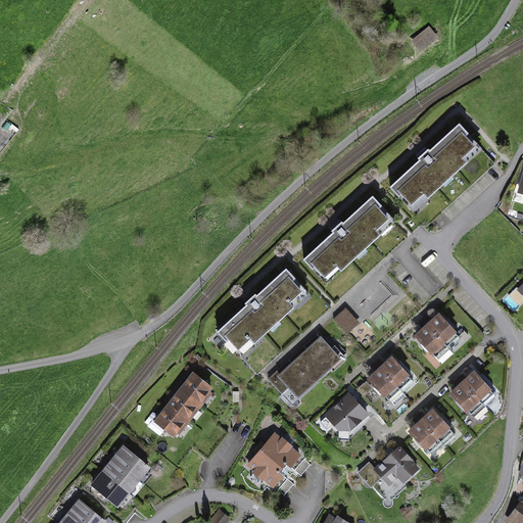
[(428,30),(413,43),(420,52),(436,39),(428,30)]
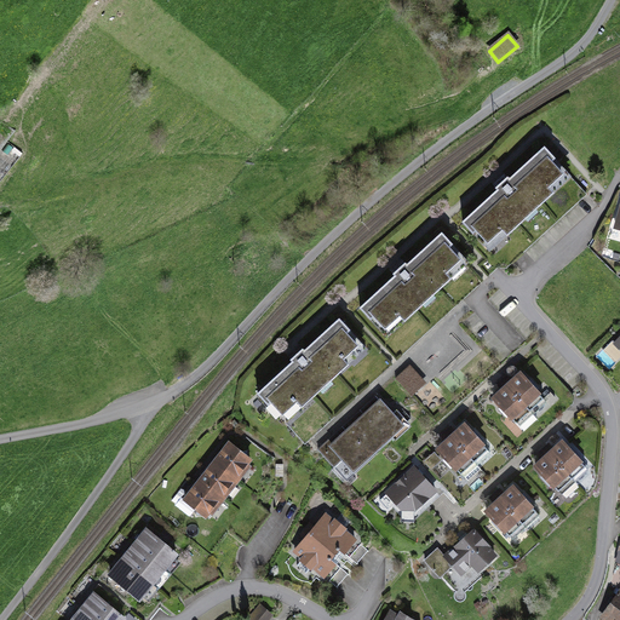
[(570,174),(545,148),(464,222),(488,248),(570,174)]
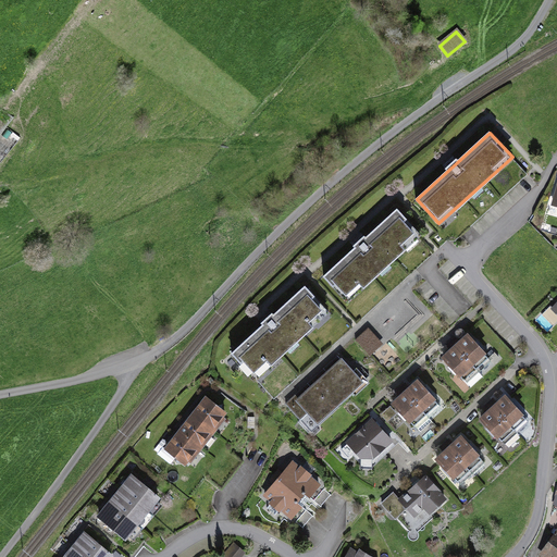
[(420,235),(397,210),(325,275),(347,300),(420,235)]
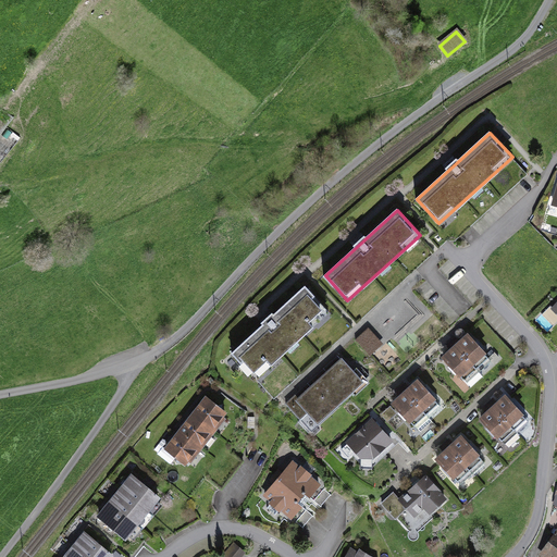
[(329,312),(304,285),(234,349),(258,375),(329,312)]
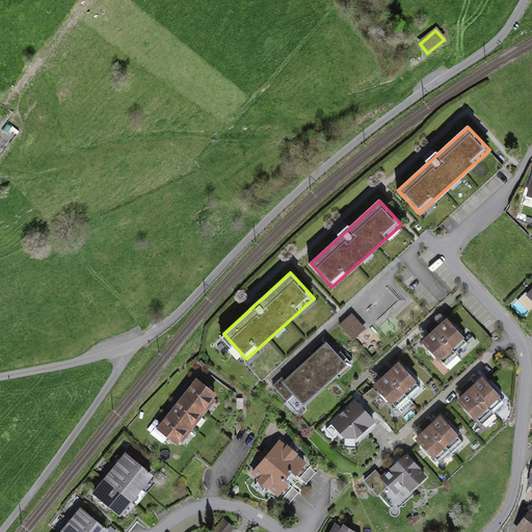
[(447,319),(435,329),(454,351),(466,342),(447,319)]
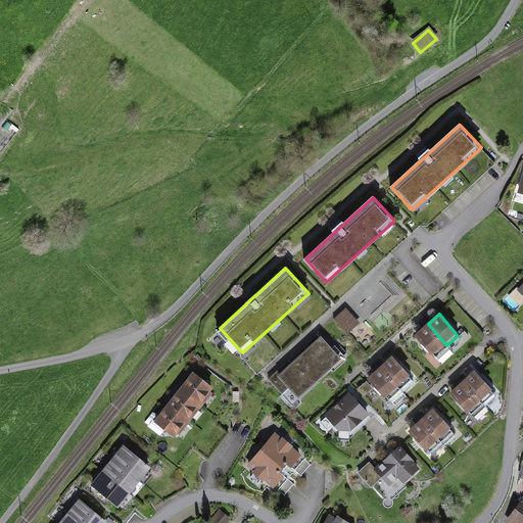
[(428,324),(417,333),(436,355),(446,345),(428,324)]
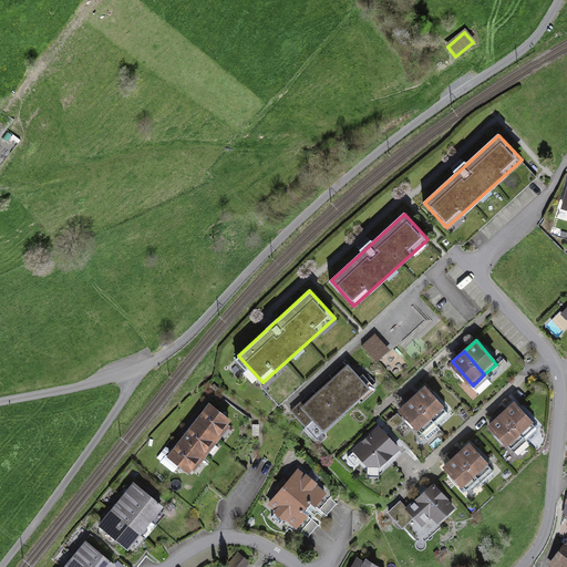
[(348,363),(323,385),(347,411),(358,400),(360,402),(374,389),(362,374),(359,377),(348,363)]
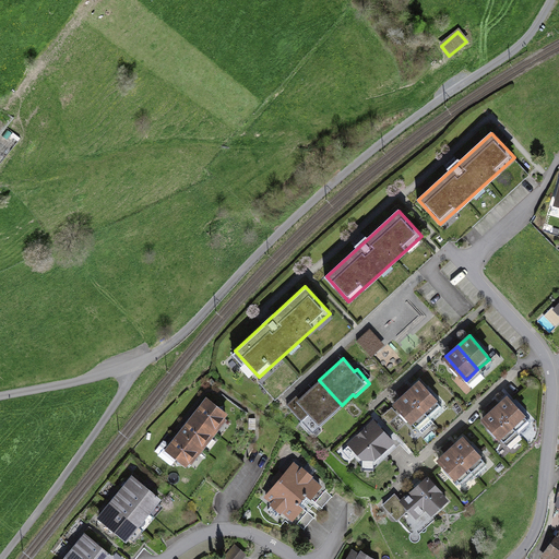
[(342,405),(319,380),(298,400),(296,397),(287,405),(312,431),(342,405)]
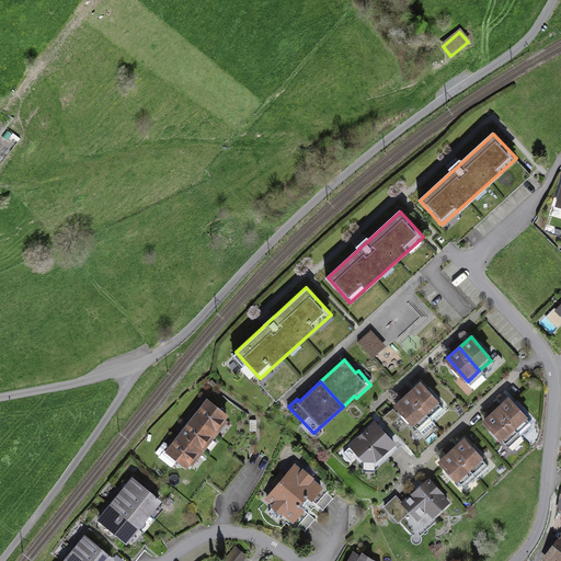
[(421,385),(410,395),(428,415),(439,405),(421,385)]
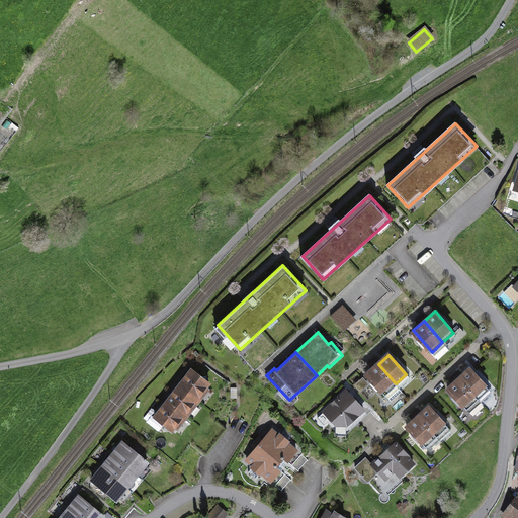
[(378,364),(367,373),(385,394),(396,383),(378,364)]
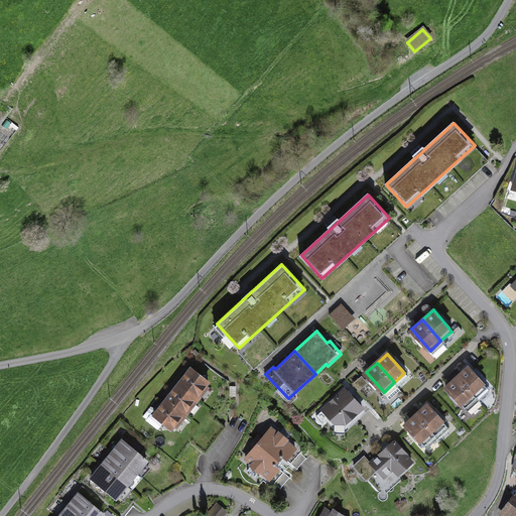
[(468,367),(458,377),(476,397),(487,387),(468,367)]
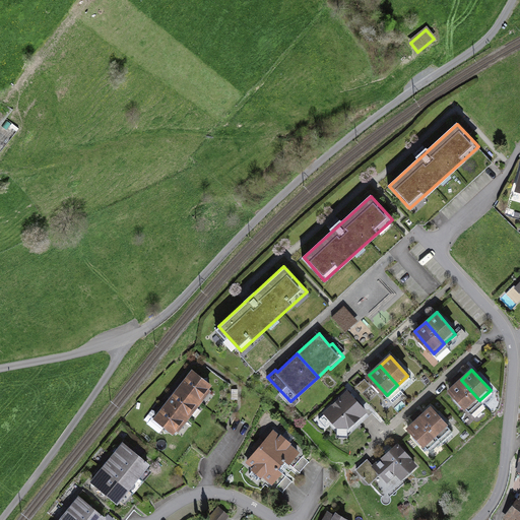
[(192,371),(180,386),(198,400),(209,384),(192,371)]
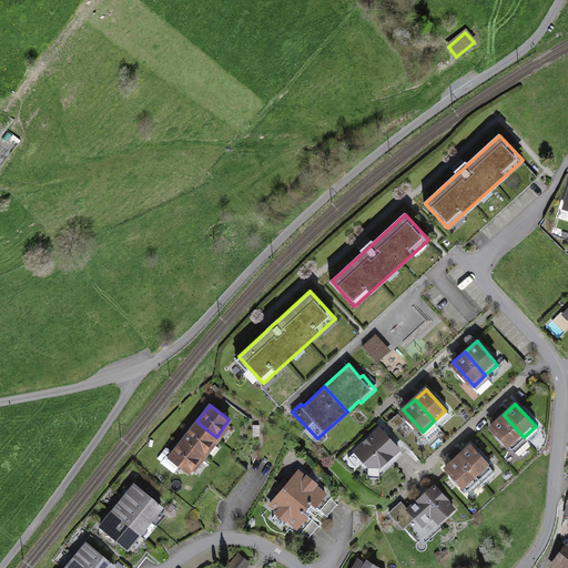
[(504,415),(492,426),(513,448),(524,437),(504,415)]
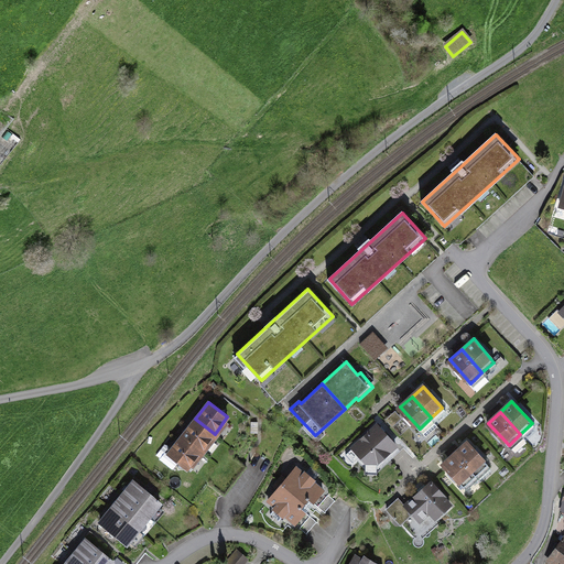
[(195,419),(182,435),(202,451),(215,434),(195,419)]
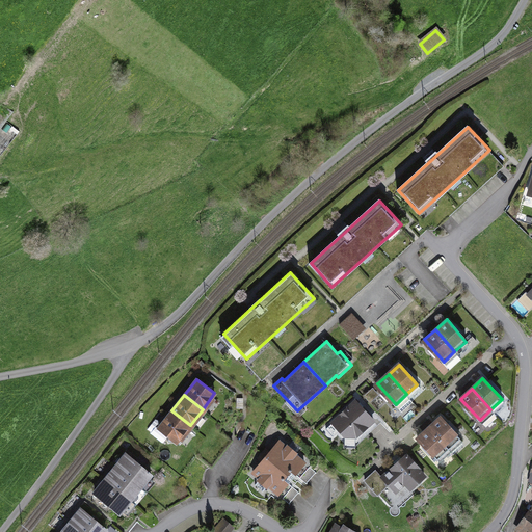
[(381,423),(356,397),(326,424),(346,446),(357,446),(381,423)]
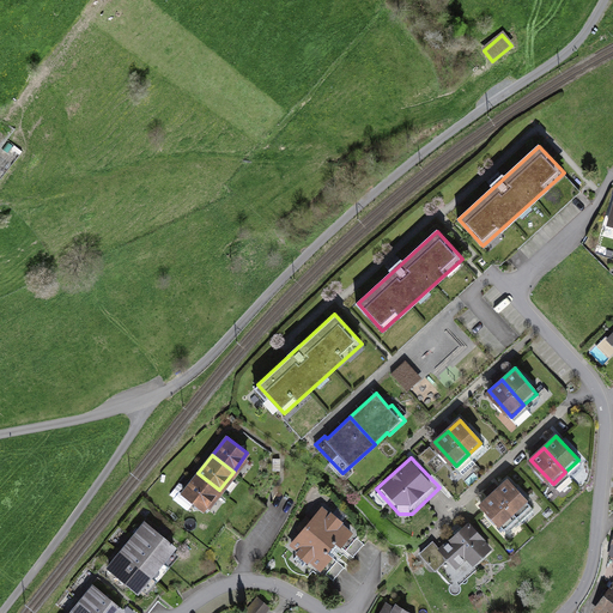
[(198,473),(183,491),(205,508),(219,490),(198,473)]
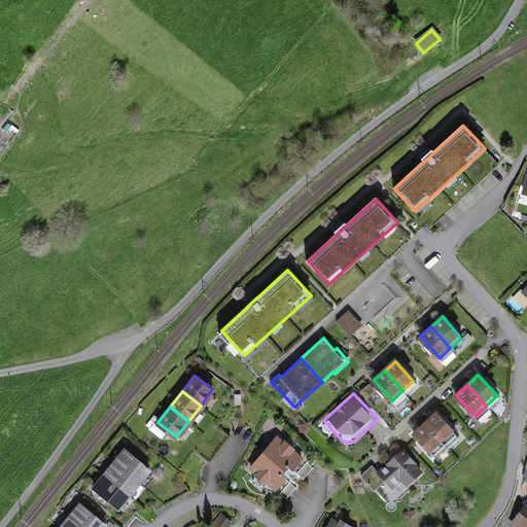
[(436,413),(426,423),(446,445),(456,434),(436,413)]
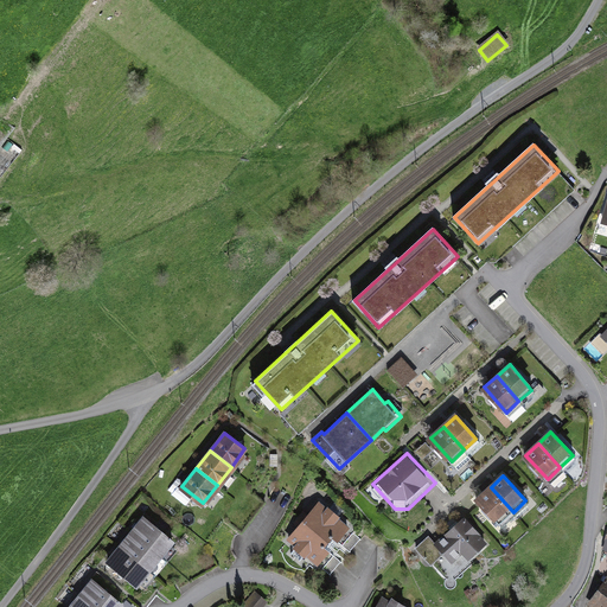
[(491,487),(478,498),(500,523),(513,512),(491,487)]
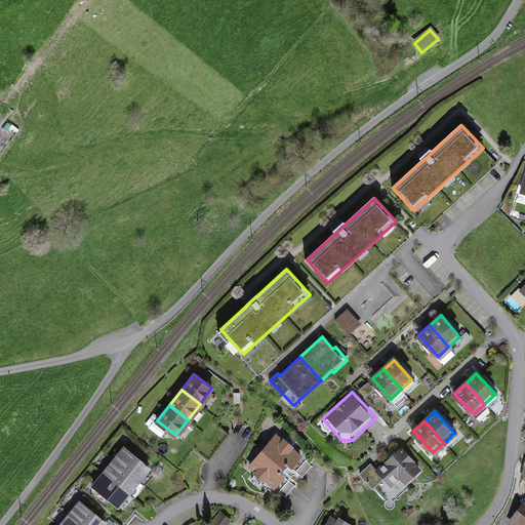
[(276,436),(264,450),(287,471),(299,456),(276,436)]
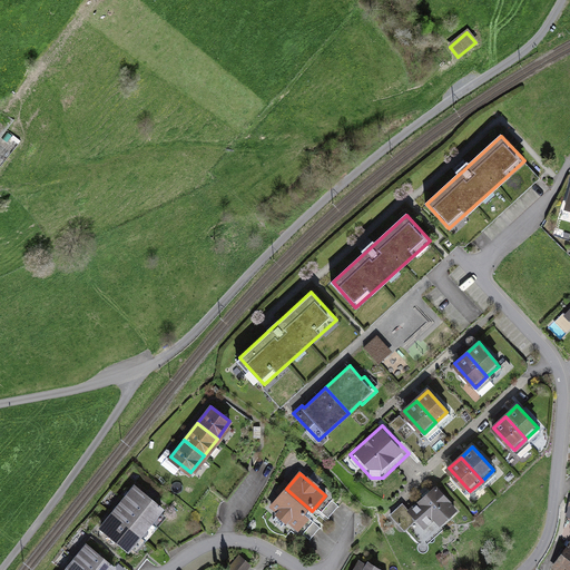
[(457,510),(435,485),(406,509),(402,503),(390,514),(403,530),(405,528),(419,543),(418,547),(418,549),(420,551),(423,552),(426,551),(428,548),(428,544),(428,543),(443,529),(441,526),(457,510)]
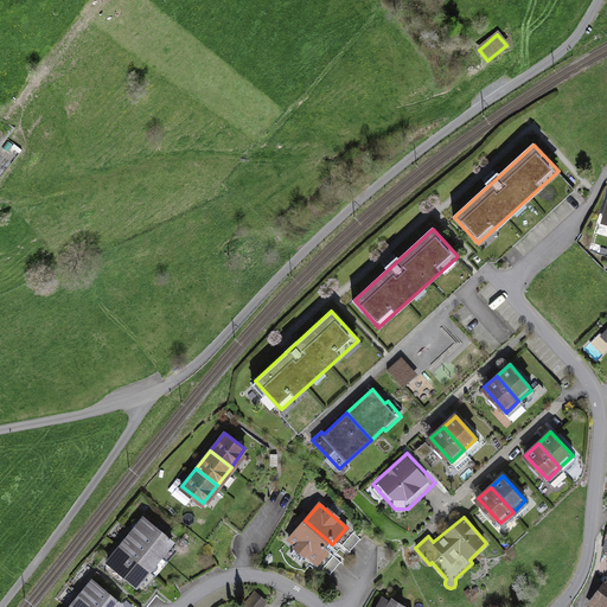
[(159,554),(171,540),(144,518),(132,532),(159,554)]
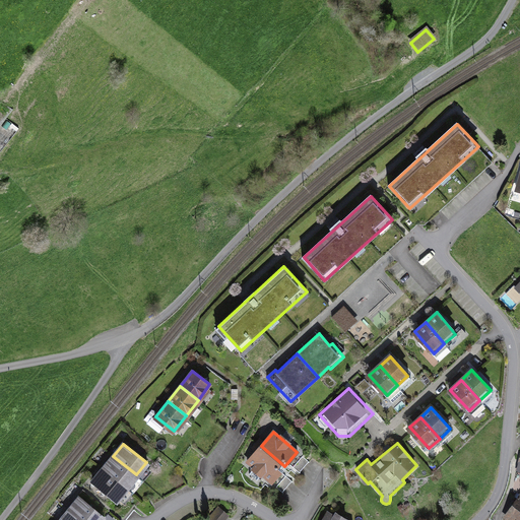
[(261,446),(249,460),(272,480),(284,466),(261,446)]
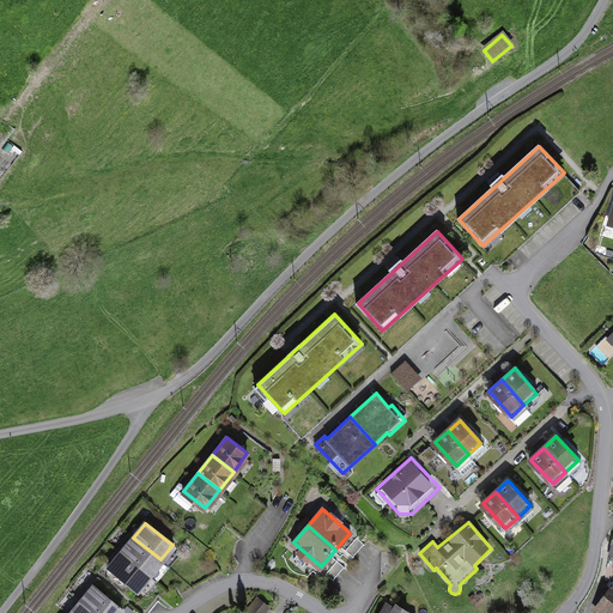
[(149,574),(161,559),(133,538),(122,552),(149,574)]
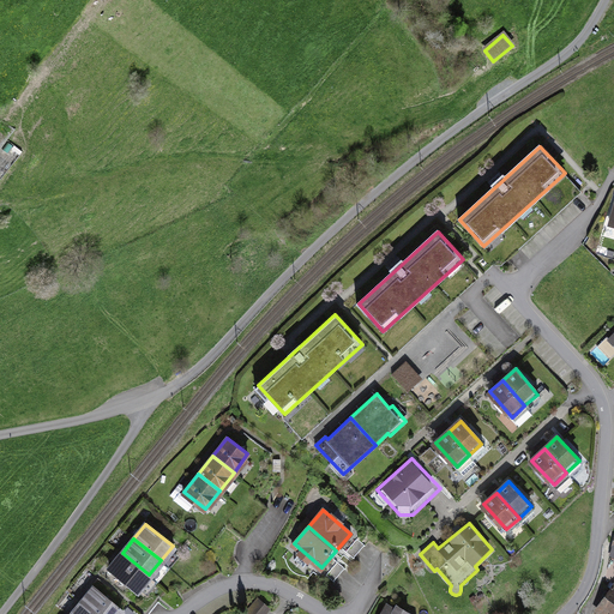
[(137,589),(149,575),(122,553),(110,567),(137,589)]
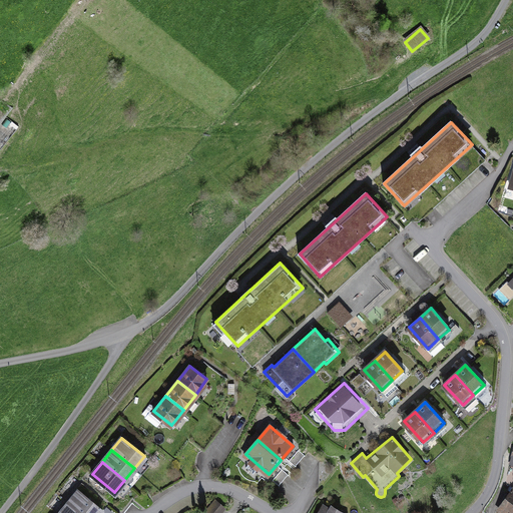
[(512,512),(512,486),(497,508),(501,512),(512,512)]
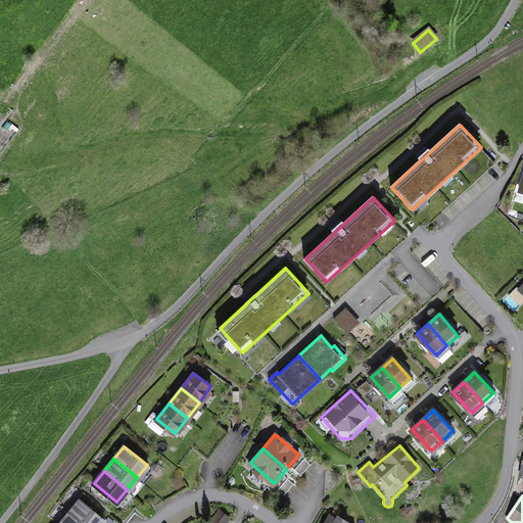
[(81,522),(101,522),(103,520),(79,501),(68,513),(81,522)]
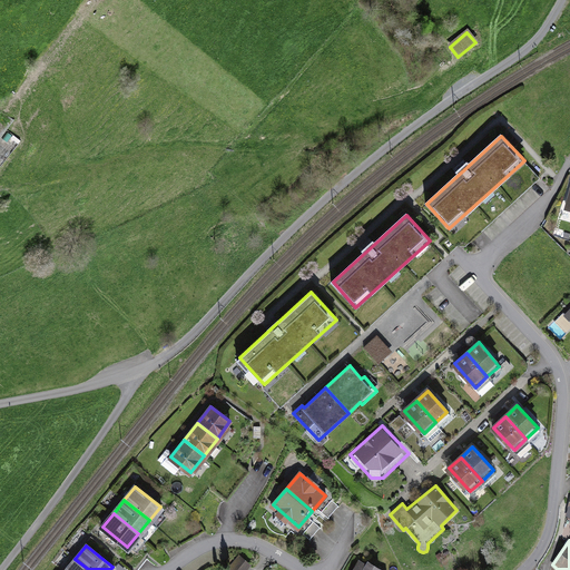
[(239,554),(225,569),(246,569),(251,564),(239,554)]
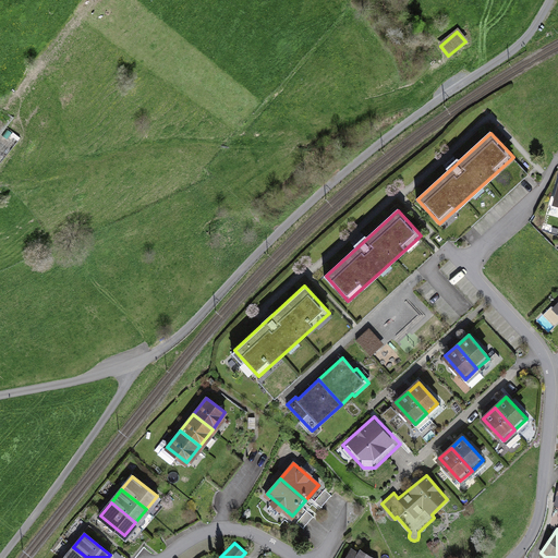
[(86,557),(73,547),(63,557),(86,557)]
